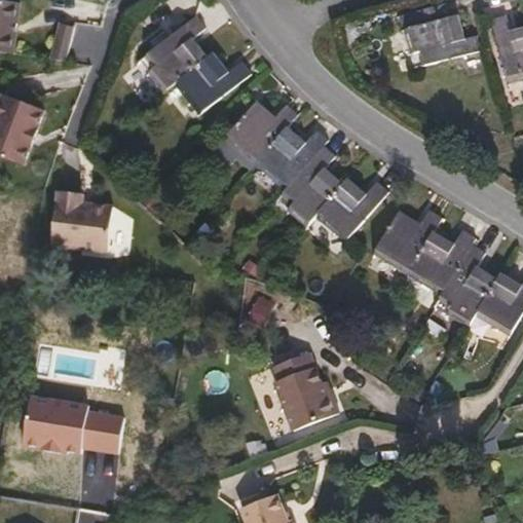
[(0,51),(11,53),(17,9),(19,3),(0,0),(0,51)]
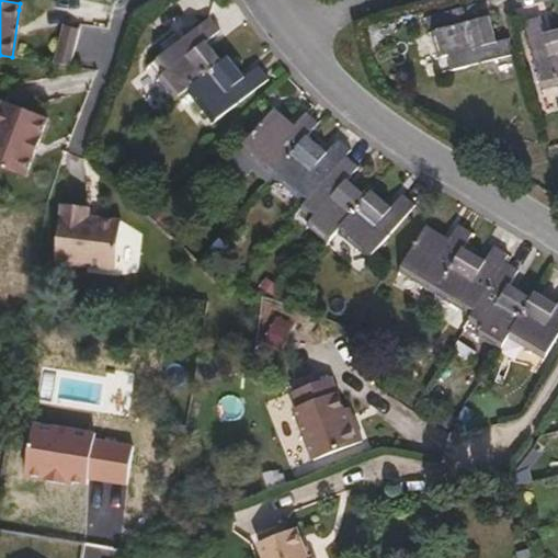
[(494,40),(487,14),(477,18),(474,2),(433,13),(436,26),(429,29),(436,56),(445,55),(451,69),(510,54),(504,37),(494,40)]
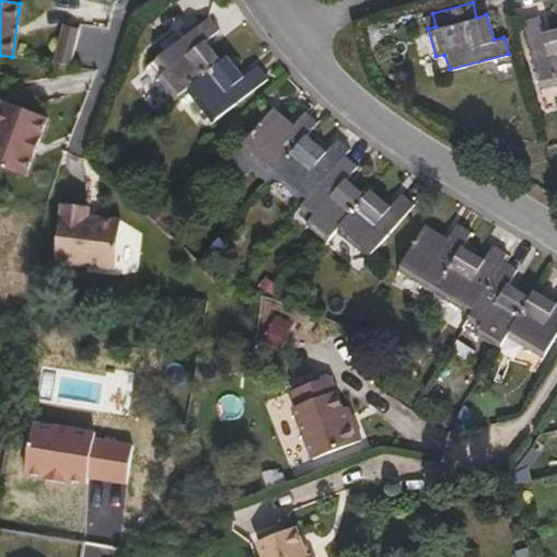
[(556,81),(556,27),(542,31),(537,15),(521,20),(538,88),(556,81)]
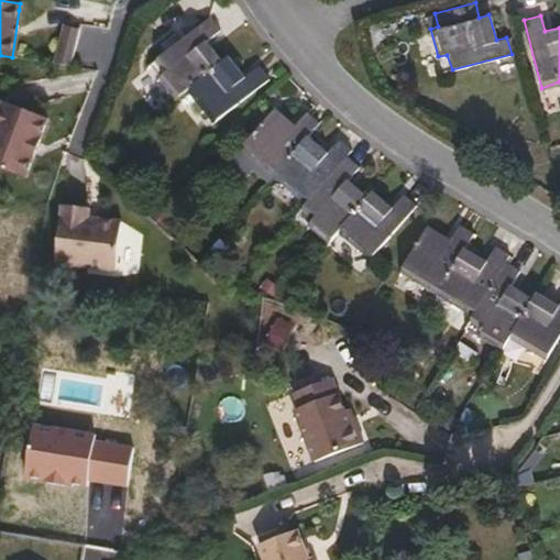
[(222,59),(207,40),(219,30),(208,17),(156,58),(165,69),(157,77),(175,98),(187,89),(222,59)]
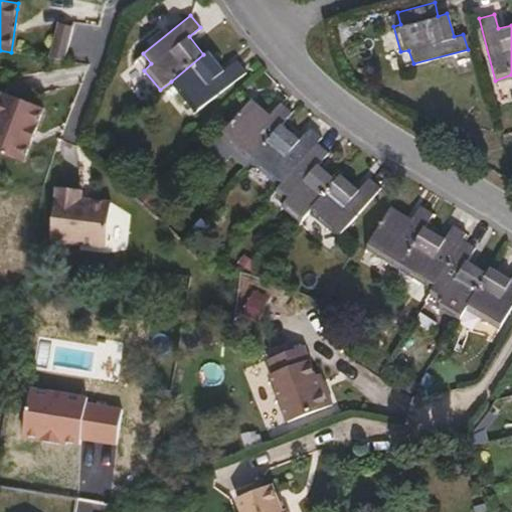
[(63,59),(67,25),(53,23),(49,57),(63,59)]
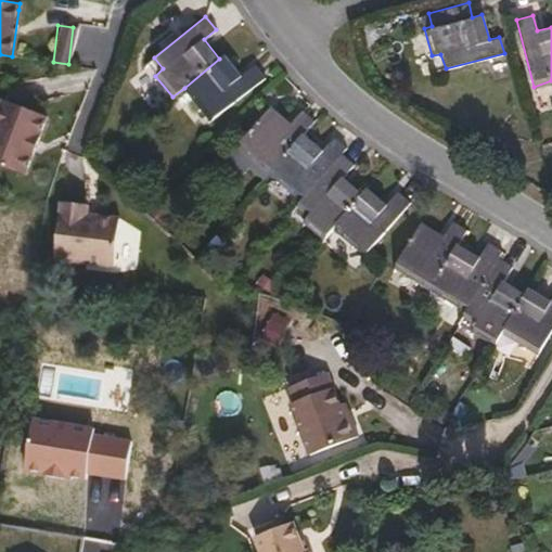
[(210,120),(264,77),(253,64),(240,75),(225,55),(219,59),(184,88),(210,120)]
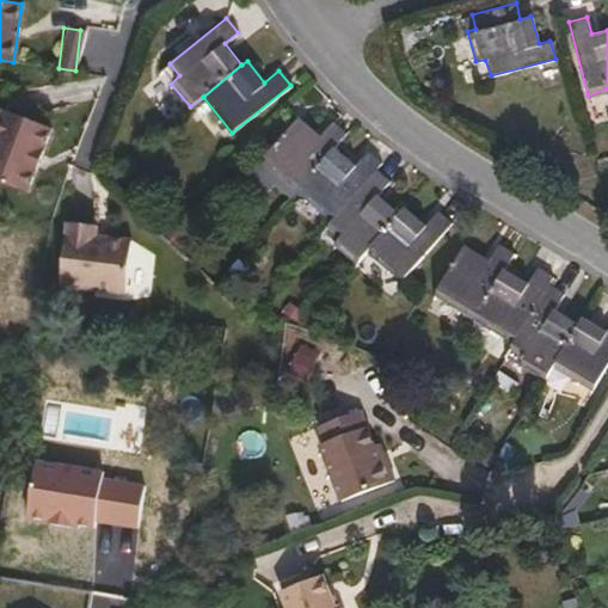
[(0,182),(29,192),(51,127),(4,110),(0,120),(0,182)]
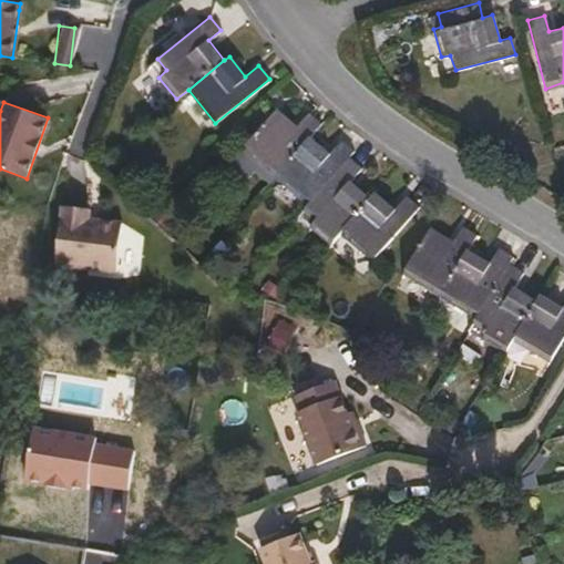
[(275,176),(310,135),(320,123),(307,112),(296,124),(275,108),(242,147),(275,176)]
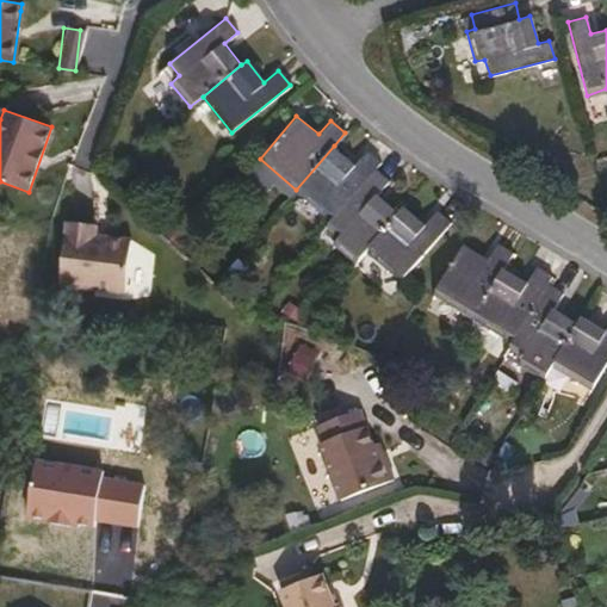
[(330,220),(375,168),(379,162),(365,150),(353,163),(334,146),(296,190),(330,220)]
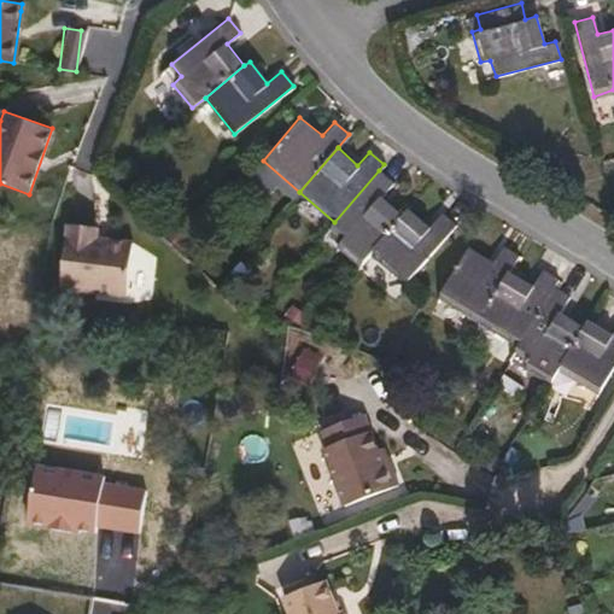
[(369,253),(402,212),(381,196),(392,182),(379,170),(334,222),(348,233),(337,245),(358,264),(369,253)]
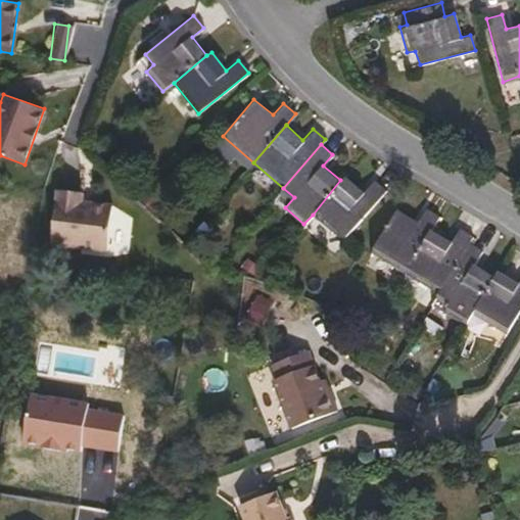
[(342,239),(384,190),(372,180),(362,191),(344,176),(340,180),(313,215),(342,239)]
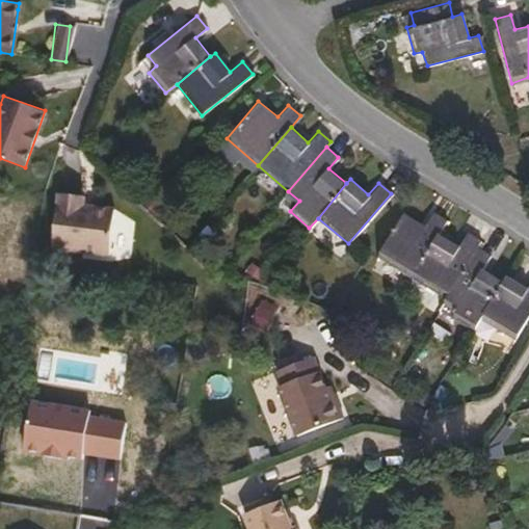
[(108,253),(113,208),(82,204),(83,194),(57,191),(52,247),(108,253)]
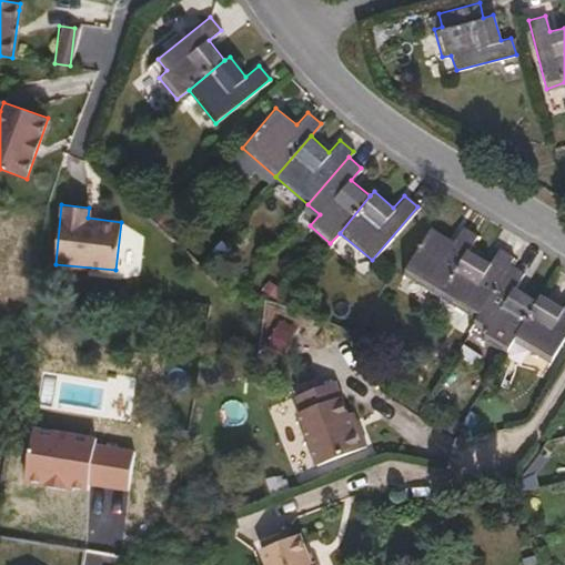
[(440,294),(466,250),(475,234),(461,225),(452,241),(431,228),(403,272),(440,294)]
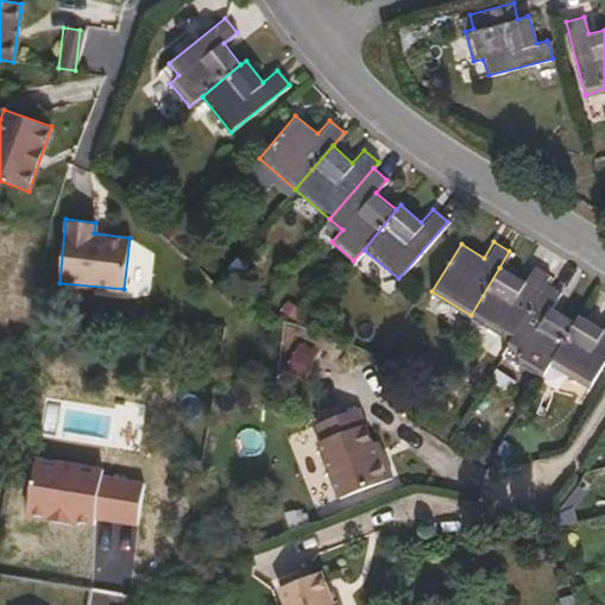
[(509,339),(543,282),(548,275),(533,265),(523,281),(499,268),(471,315),(509,339)]
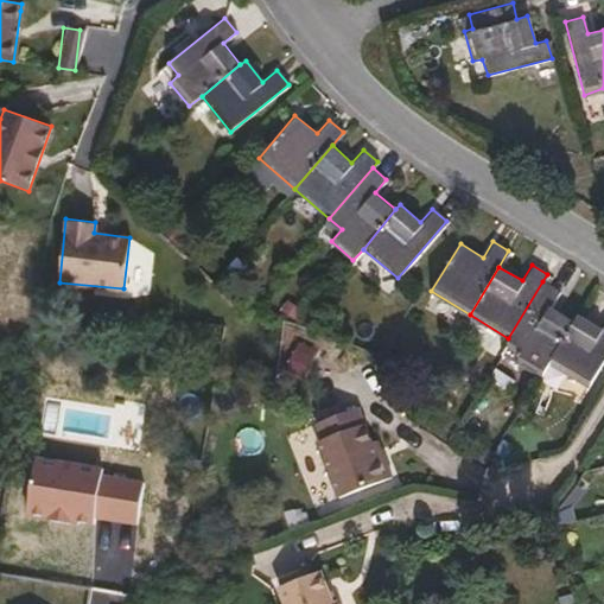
[(547,362),(572,319),(550,306),(559,291),(542,281),(508,338),(523,348),(516,361),(540,376),(547,362)]
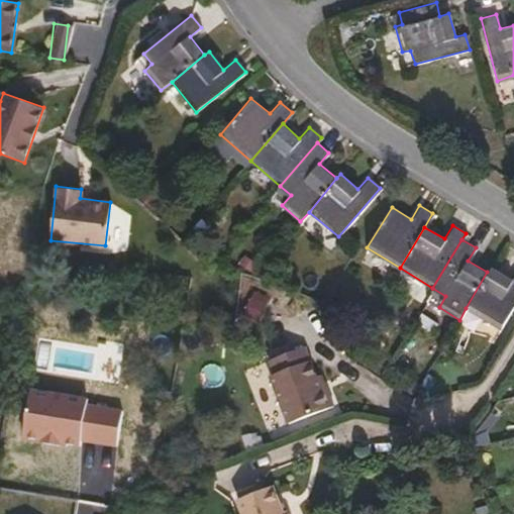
[(500,328),(513,304),(513,274),(511,279),(491,267),(487,272),(466,308),(500,328)]
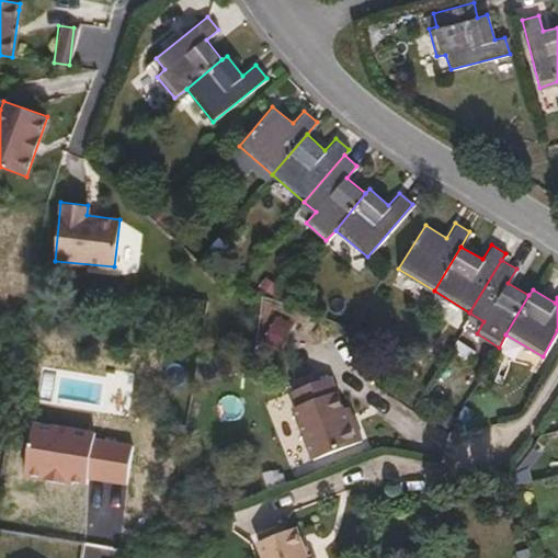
[(343,407),(337,408),(325,375),(286,390),(292,405),(286,406),(307,459),(355,441),(343,407)]
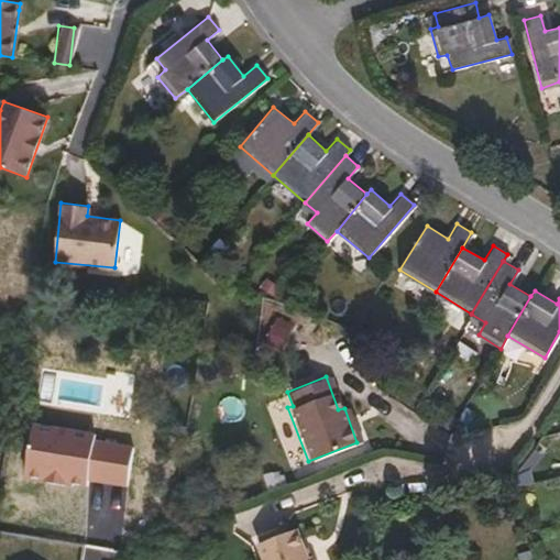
[(307,559),(307,557),(302,559),(297,549),(291,528),(251,542),(256,559),(307,559)]
